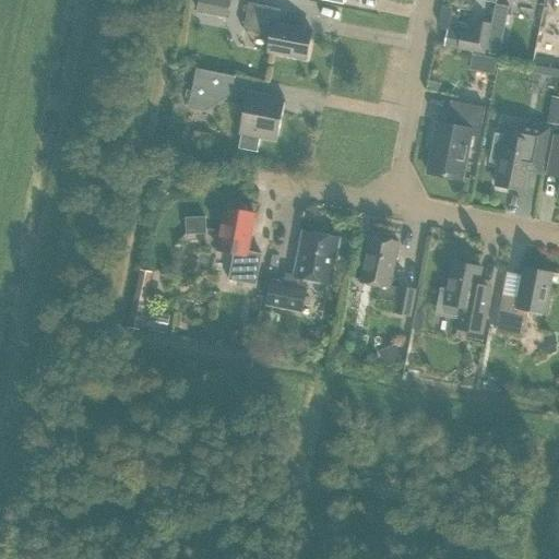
[(227,20),(230,0),(199,0),(197,13),(227,20)]
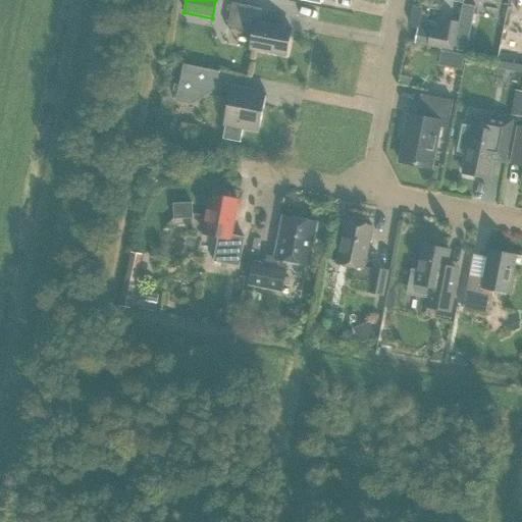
[(286,55),(292,29),(260,22),(263,8),(232,2),(227,28),(253,33),(250,48),(286,55)]
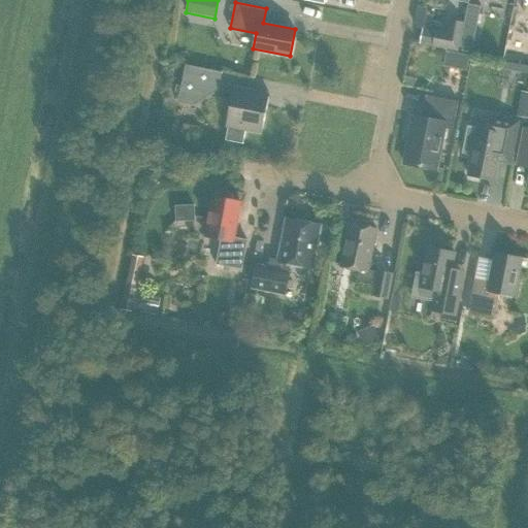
[(463,28),(475,31),(481,7),(468,4),(463,28)]
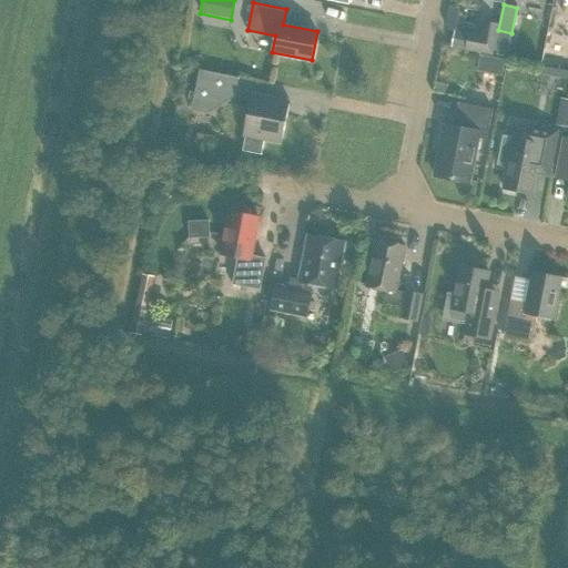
[(456,29),(457,22),(459,16),(448,13),(447,20),(446,27),(456,29)]
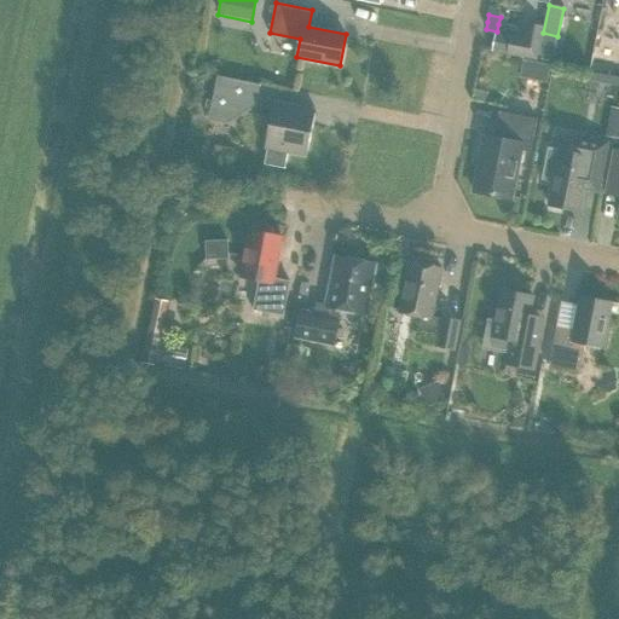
[(536,59),(542,27),(522,22),(519,36),(496,32),(492,51),(536,59)]
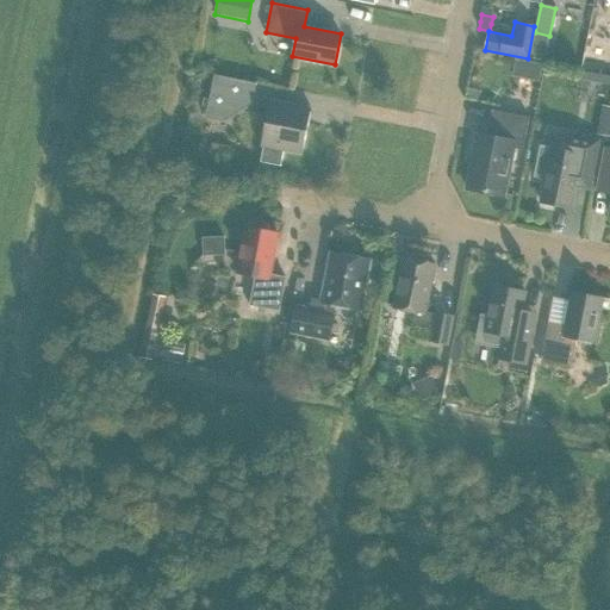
[(533,51),(549,55),(552,39),(536,36),(533,51)]
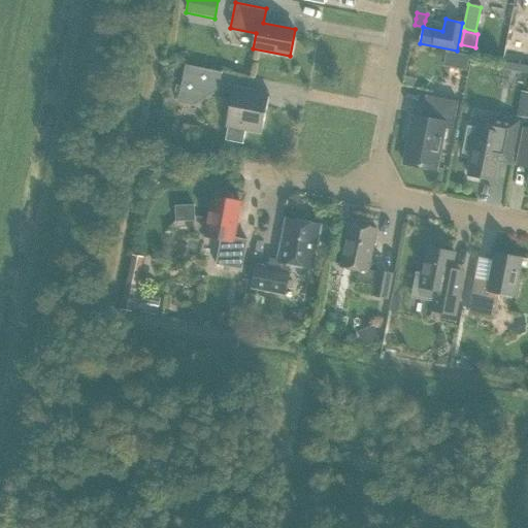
[(527,64),(503,60),(502,68),(527,72),(527,64)]
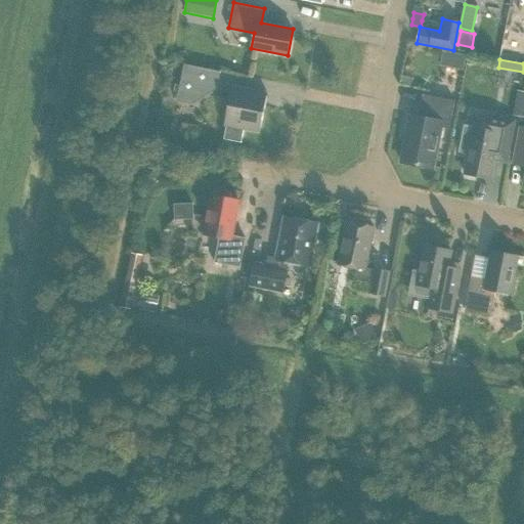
[(193,104),(217,88),(220,72),(184,63),(176,100),(193,104)]
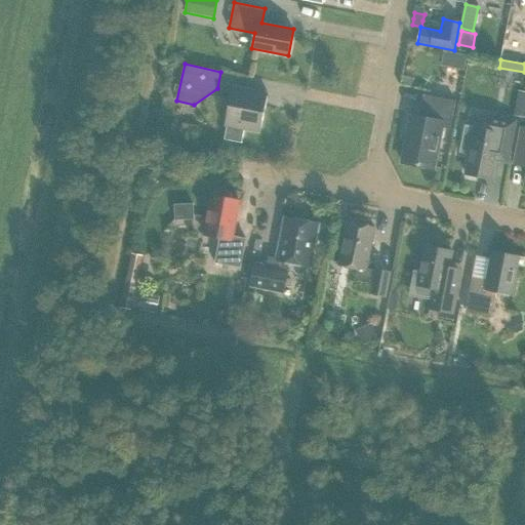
[(259,132),(268,92),(233,86),(225,125),(227,126),(224,139),(242,143),(244,129),(259,132)]
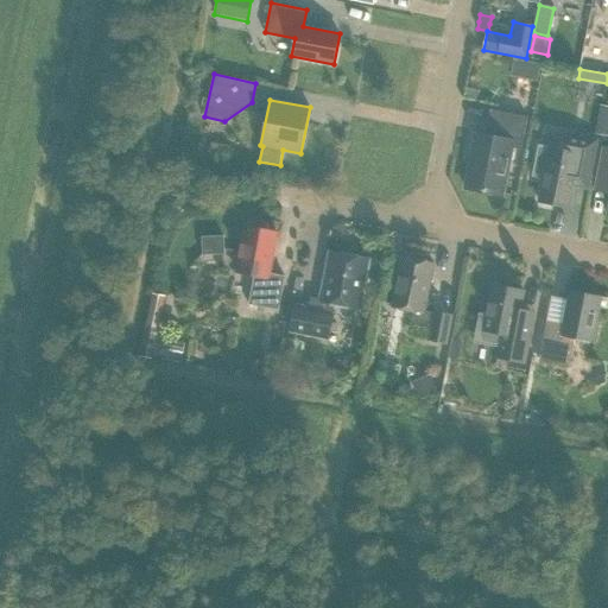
[(521,150),(527,116),(491,109),(486,137),(476,134),(466,188),(502,195),(512,147),(521,150)]
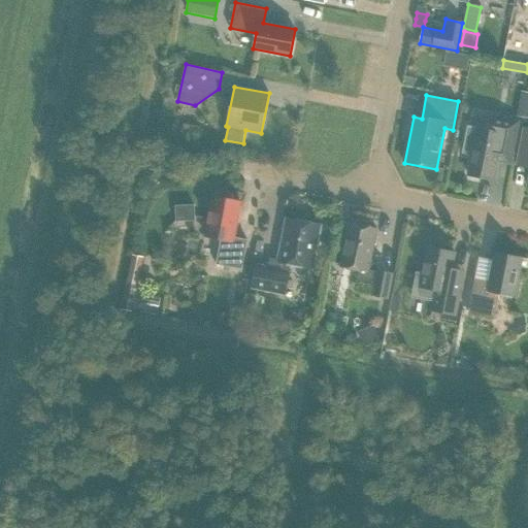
[(519,122),(495,117),(492,131),(468,127),(463,153),(472,155),(468,175),(493,180),(497,162),(510,164),(519,122)]
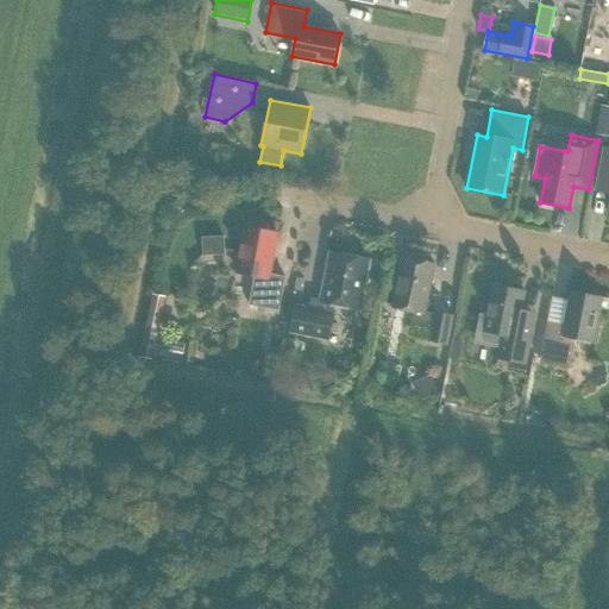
[(608,149),(604,149),(596,192),(608,194),(608,215),(608,149)]
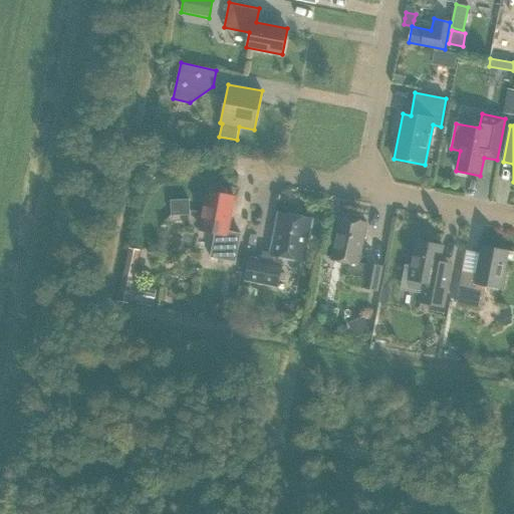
[(236,262),(241,234),(227,232),(234,196),(208,191),(201,230),(215,233),(210,257),(236,262)]
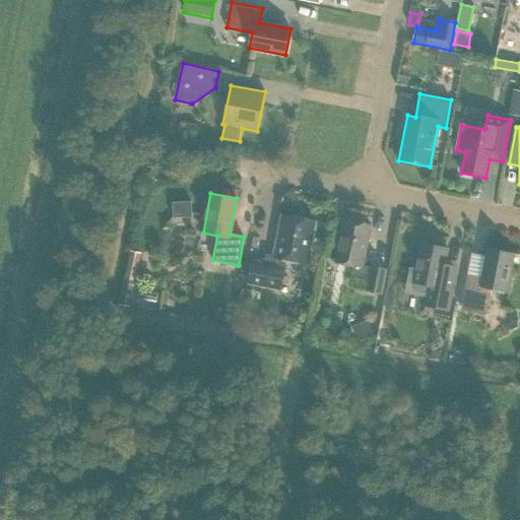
[(192,200),(172,201),(173,217),(192,216),(192,200)]
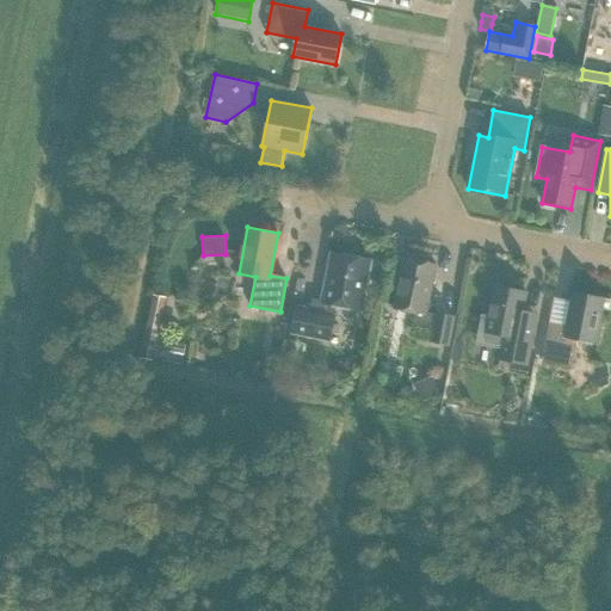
[(360,309),(370,261),(332,254),(322,301),(313,298),(310,310),(296,308),(291,332),(329,340),(337,304),(360,309)]
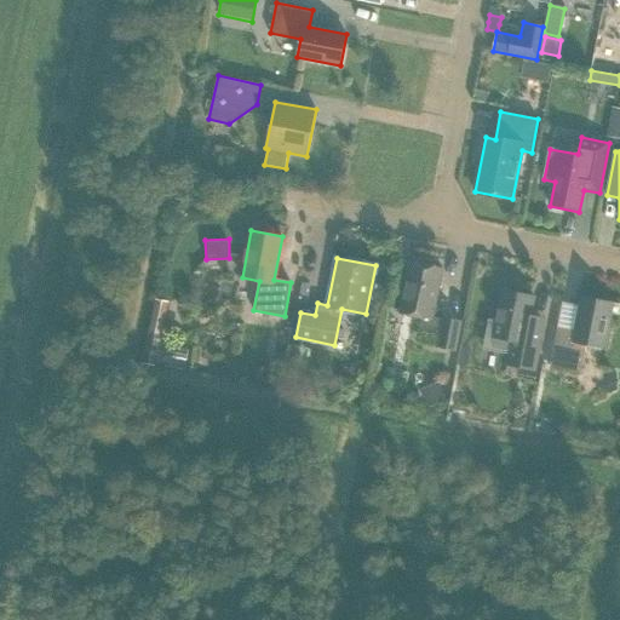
[(442,319),(434,317),(442,269),(409,263),(400,313),(422,316),(419,329),(440,333),(437,346),(455,350),(461,321),(442,317),(442,319)]
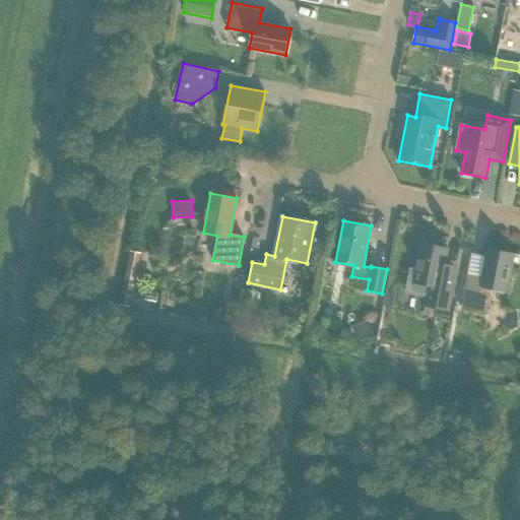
[(448,311),(457,267),(445,264),(448,249),(421,244),(416,269),(410,268),(405,293),(427,297),(425,306),(448,311)]
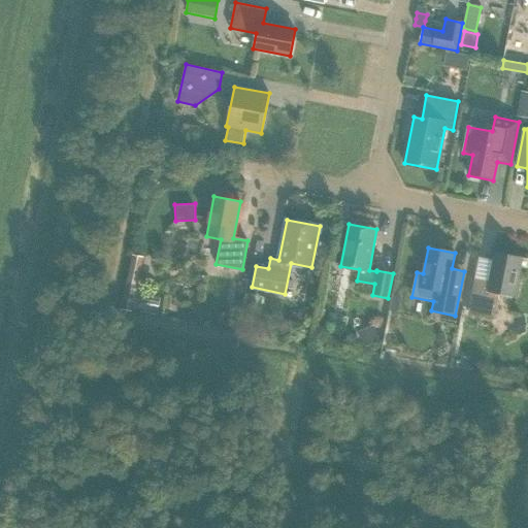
[(119,307),(138,311),(150,256),(130,252),(119,307)]
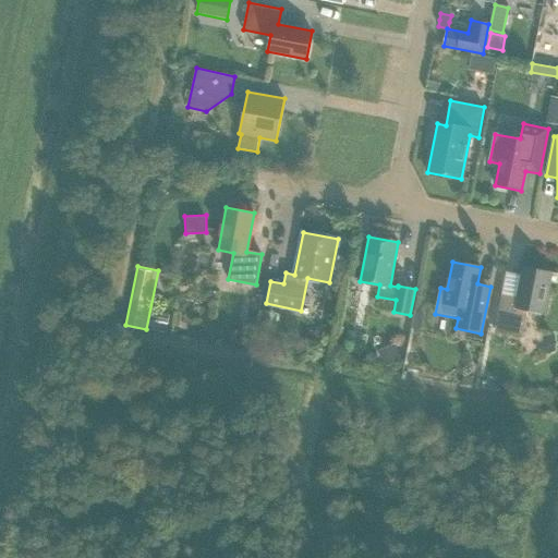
[(557,274),(523,267),(517,298),(501,295),(495,329),(522,335),(528,310),(546,314),(549,296),(547,296),(552,274),(557,275),(557,274)]
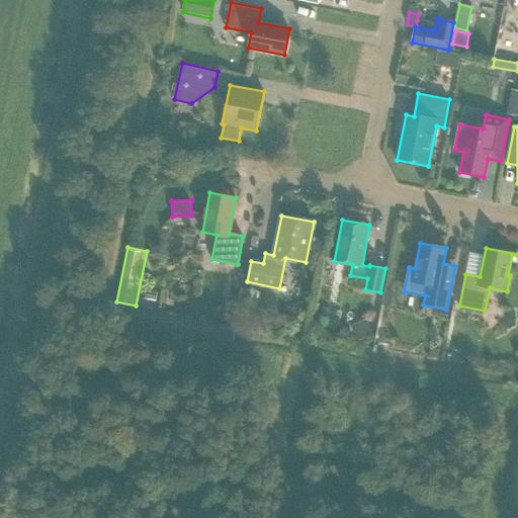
[(442,349),(431,347),(430,356),(441,358),(442,349)]
